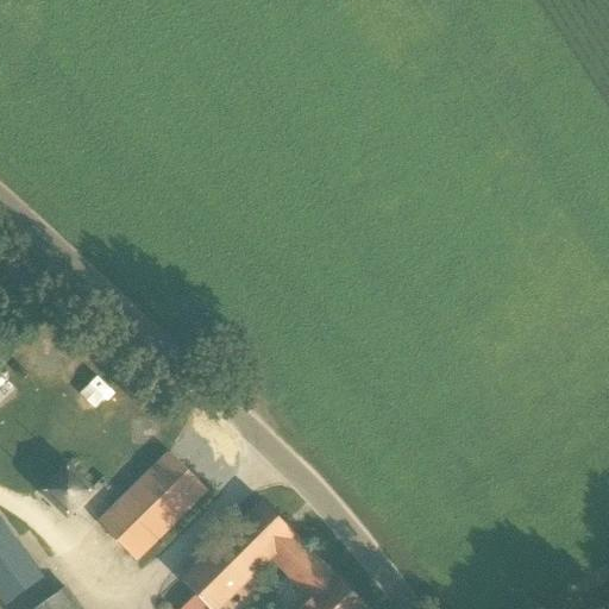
[(94,413),(114,395),(96,375),(76,393),(94,413)]
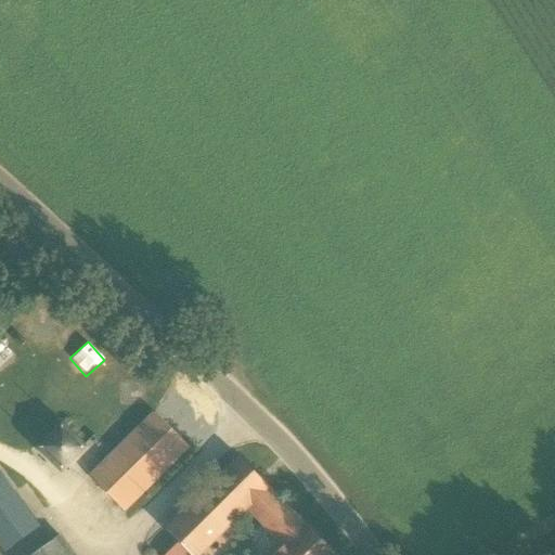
[(124,511),(189,447),(155,413),(91,477),(124,511)]
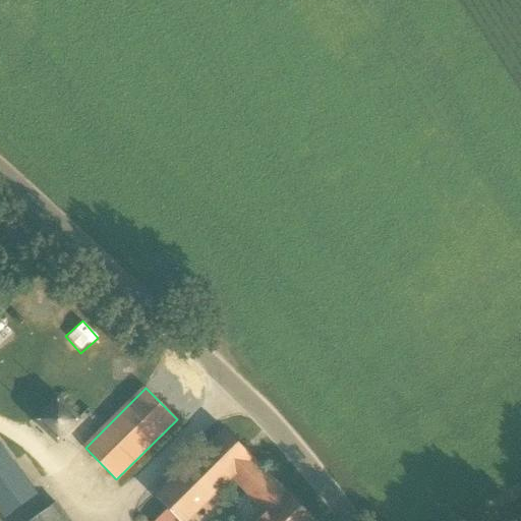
[(169,510),(157,520),(313,520),(288,494),(225,429),(156,498),(169,510)]
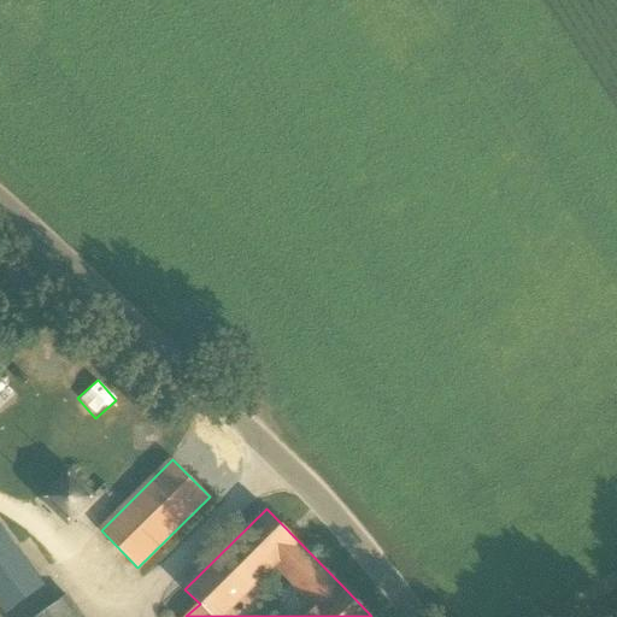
[(46,586),(0,523),(0,607),(5,615),(46,586)]
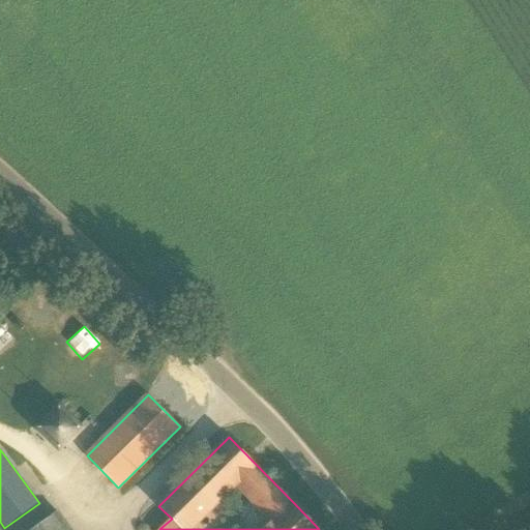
[(67,529),(55,512),(31,529),(67,529)]
